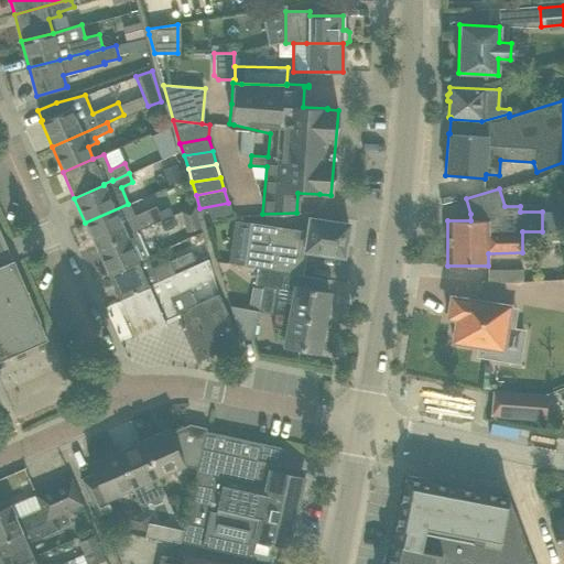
[(228,203),(199,208),(204,221),(232,216),(228,203)]
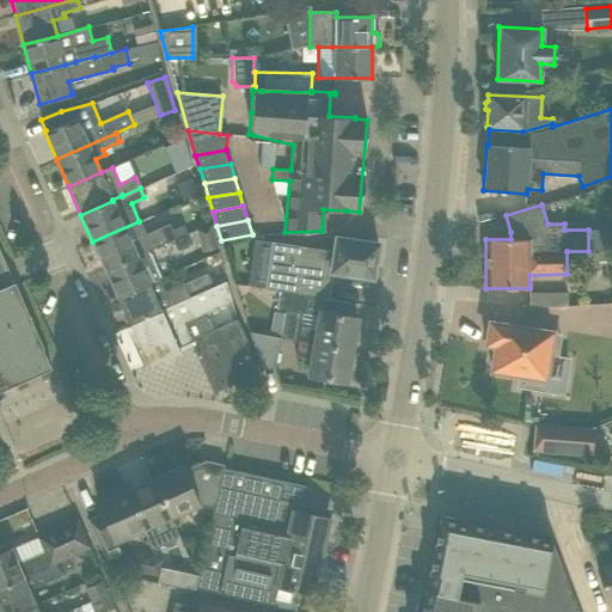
[(92,242),(105,269),(147,250),(164,243),(175,238),(169,222),(145,233),(139,221),(92,242)]
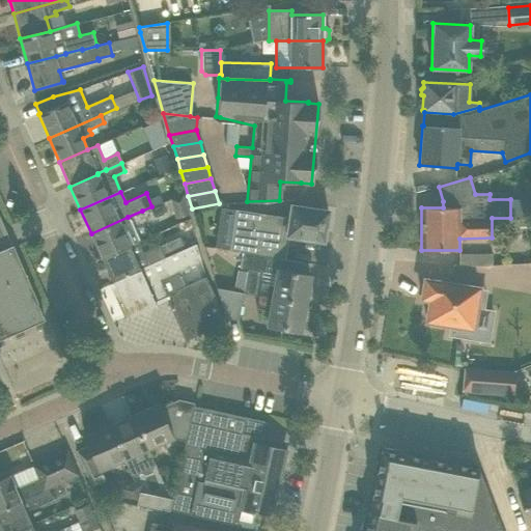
[(169,198),(175,219),(189,215),(184,194),(169,198)]
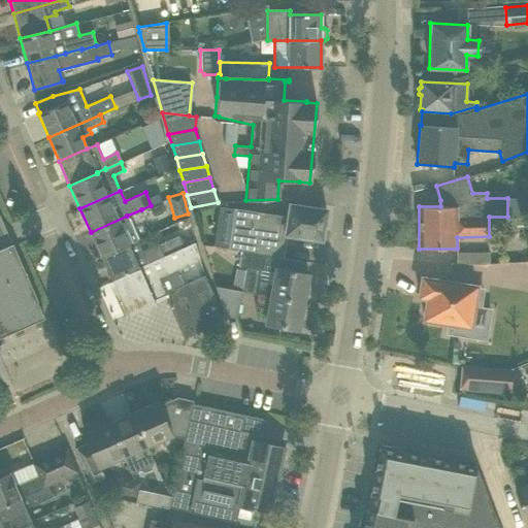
[(234,208),(227,249),(242,252),(273,257),(283,258),(287,234),(321,240),(326,210),(307,207),(305,207),(288,204),(286,217),(234,208)]
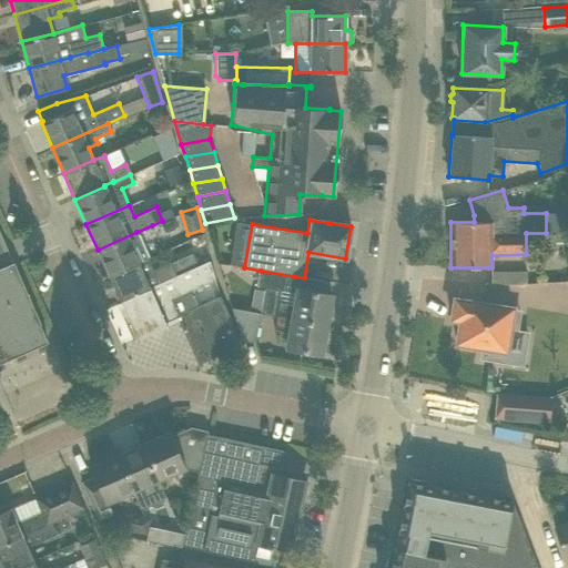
[(98,250),(109,275),(148,259),(149,259),(137,232),(98,250)]
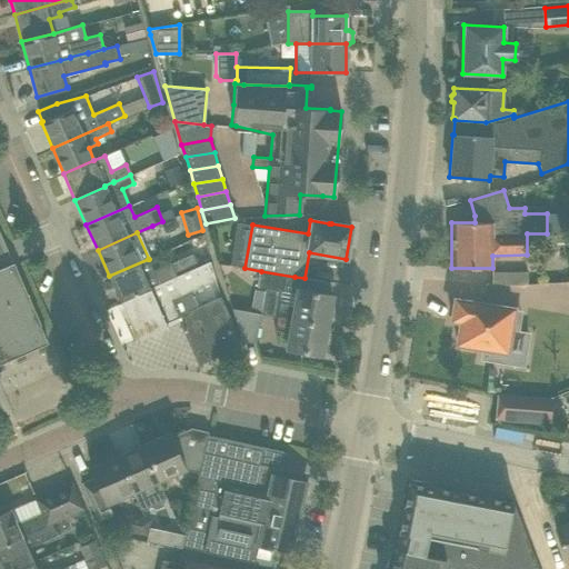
[(0,363),(47,343),(0,235),(0,363)]
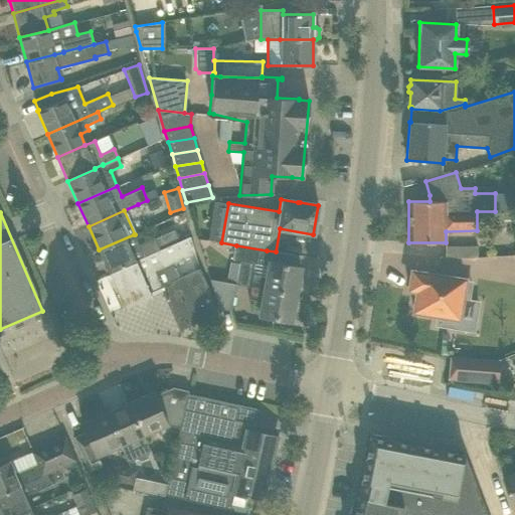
[(99,249),(109,273),(135,262),(144,258),(149,255),(179,241),(179,240),(174,229),(139,245),(134,234),(99,249)]
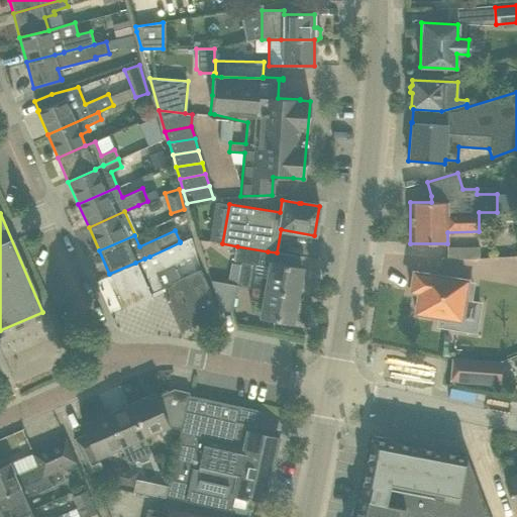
[(135,263),(109,274),(124,309),(151,297),(162,292),(180,332),(217,315),(210,293),(199,270),(179,279),(173,265),(195,254),(190,237),(180,241),(180,242),(149,256),(144,259),(135,263)]
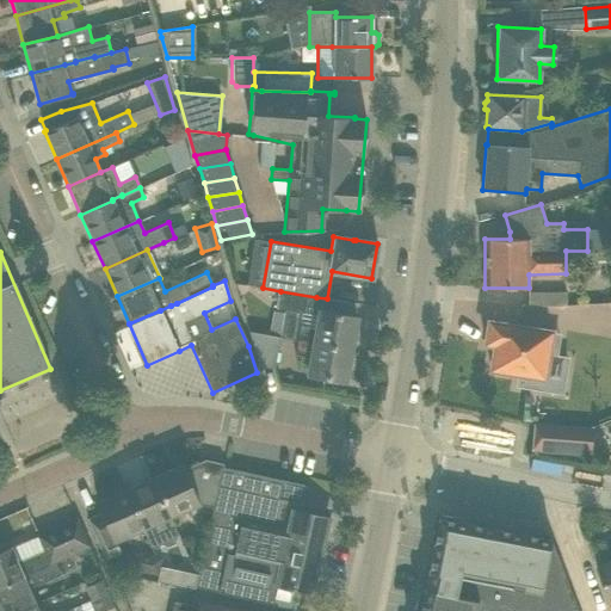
[(316,297),(281,291),(277,309),(313,315),(316,297)]
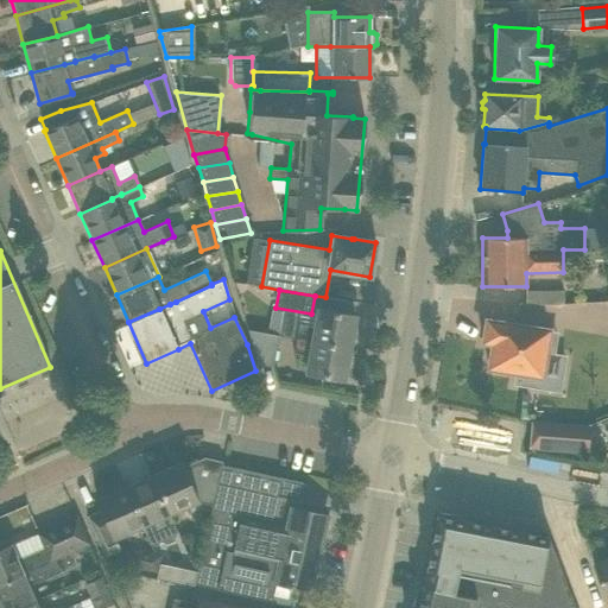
[(525,304),(551,304),(563,305),(563,302),(563,290),(525,290),(525,304)]
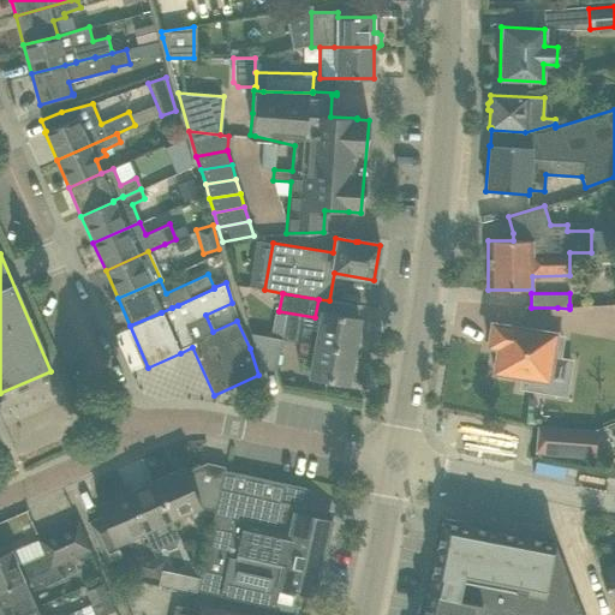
[(302,328),(299,342),(353,351),(359,320),(321,312),(317,332),(302,328)]
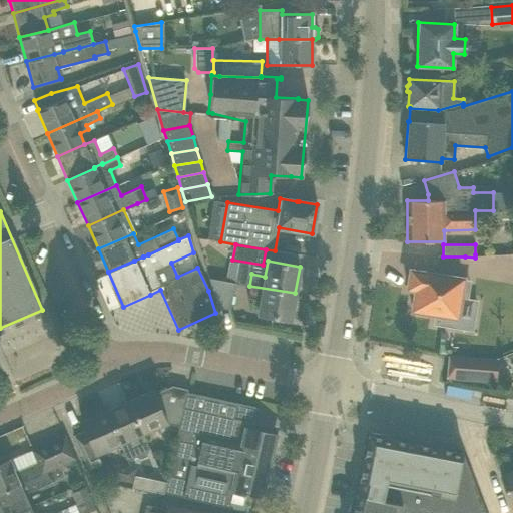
[(410,270),(407,288),(415,290),(411,310),(435,314),(434,324),(454,327),(462,279),(450,277),(410,270)]
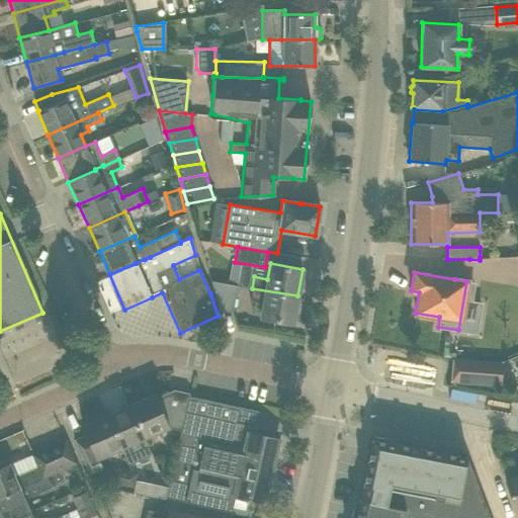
[(220,310),(232,313),(237,285),(210,280),(220,310)]
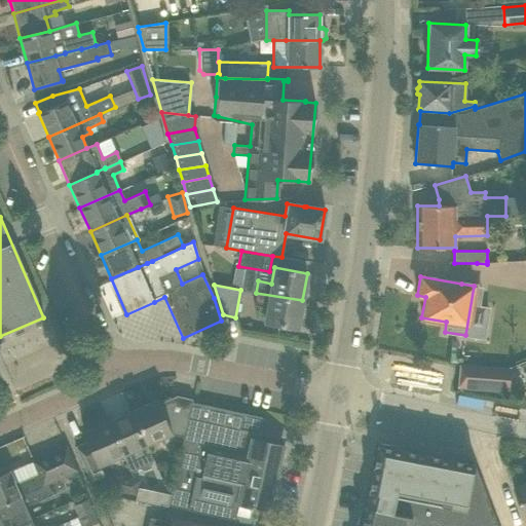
[(302,300),(256,293),(254,304),(267,307),(265,323),(297,328),(302,300)]
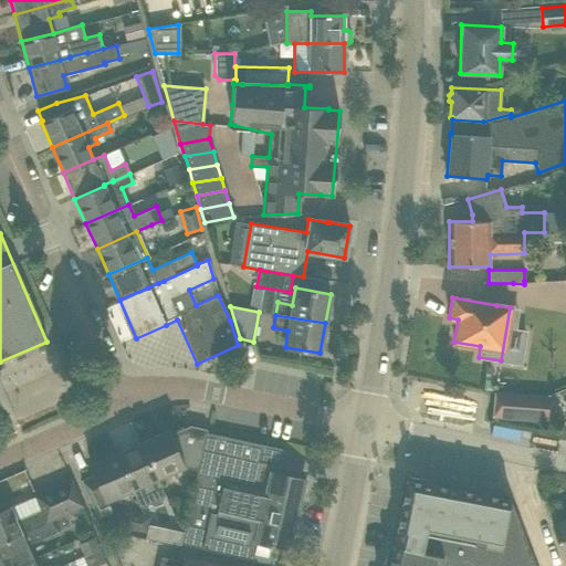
[(494,391),(492,417),(547,421),(549,396),(547,396),(513,392),(494,391)]
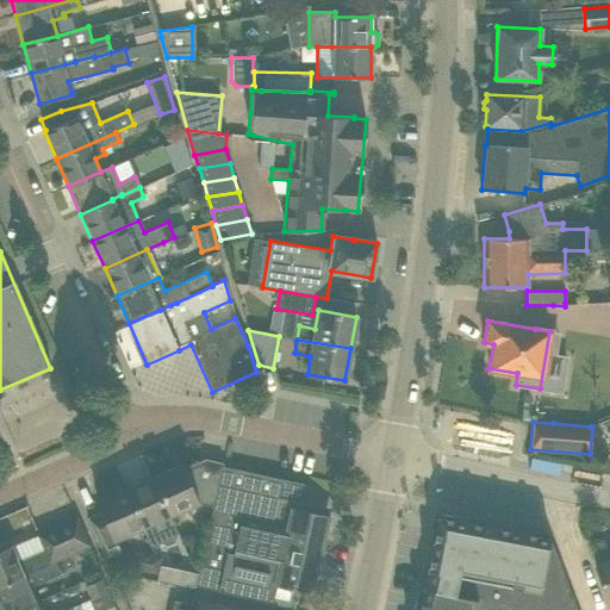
[(198,503),(211,506),(212,506),(222,466),(222,462),(205,459),(184,468),(181,464),(154,475),(170,516),(198,503)]
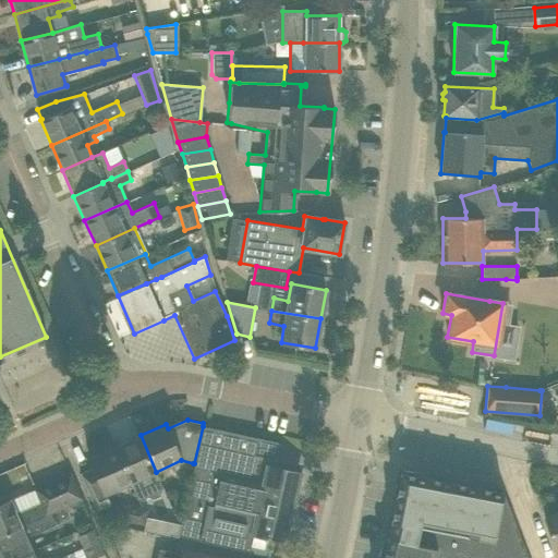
[(300,473),(284,470),(287,468),(286,464),(284,462),(282,461),(254,455),(257,438),(203,426),(194,463),(193,463),(177,535),(249,550),(250,546),(277,552),(278,545),(276,545),(277,541),(284,542),(289,522),(300,473)]
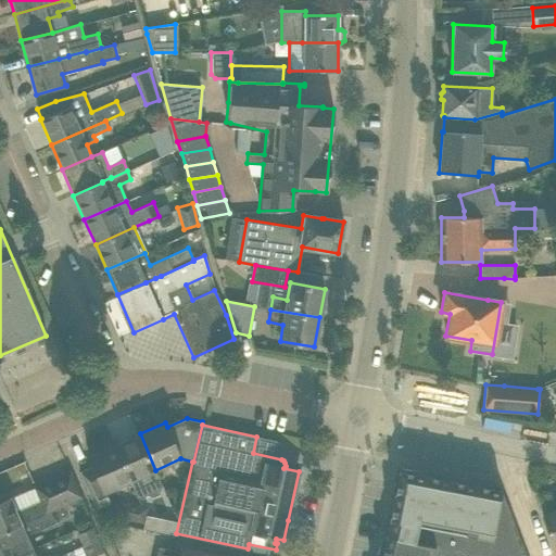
[(162,487),(154,470),(155,470),(140,433),(114,445),(129,481),(135,494),(146,489),(148,493),(152,494),(156,492),(158,489),(162,487)]
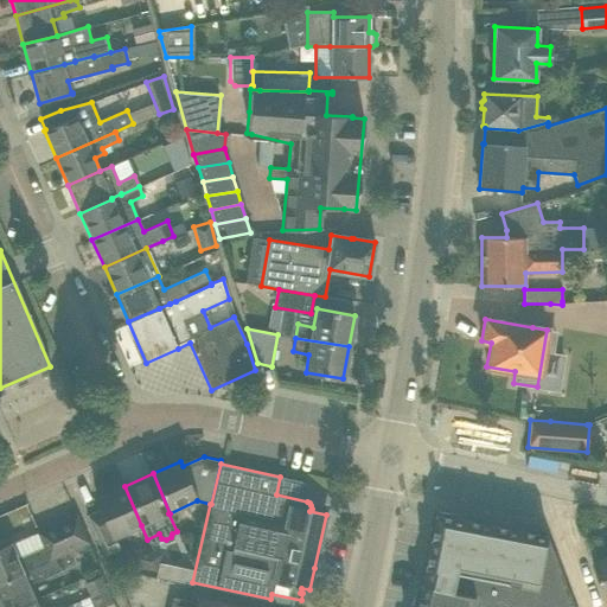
[(115,537),(141,525),(125,486),(96,498),(101,509),(87,516),(106,560),(122,553),(115,537)]
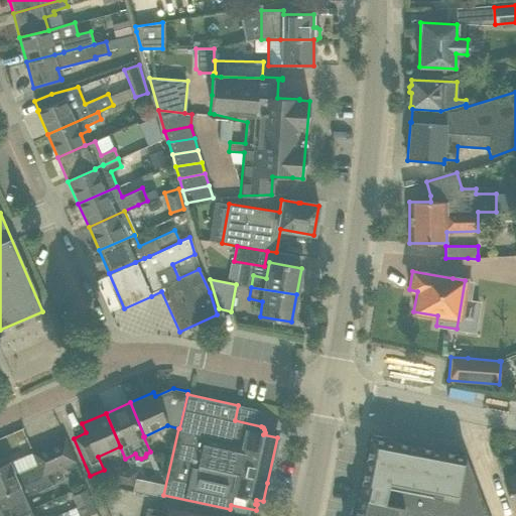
[(359,497),(354,515),(488,515),(467,461),(465,456),(370,437),(361,483),(363,484),(360,497),(359,497)]
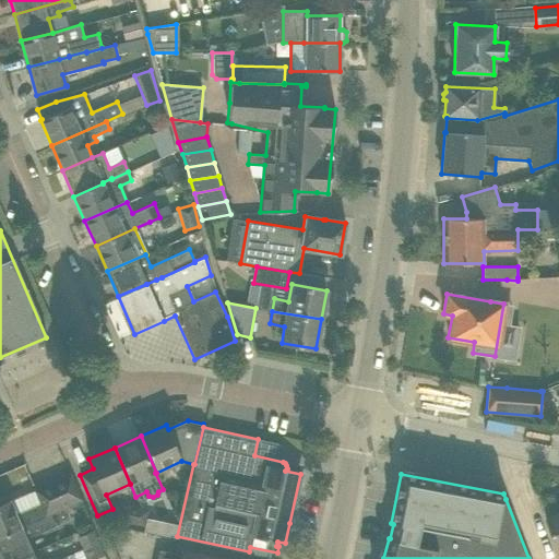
[(0,504),(0,535),(21,526),(22,526),(30,523),(30,522),(63,507),(64,508),(81,500),(70,475),(34,490),(39,503),(15,514),(10,502),(11,502),(10,501),(0,504)]
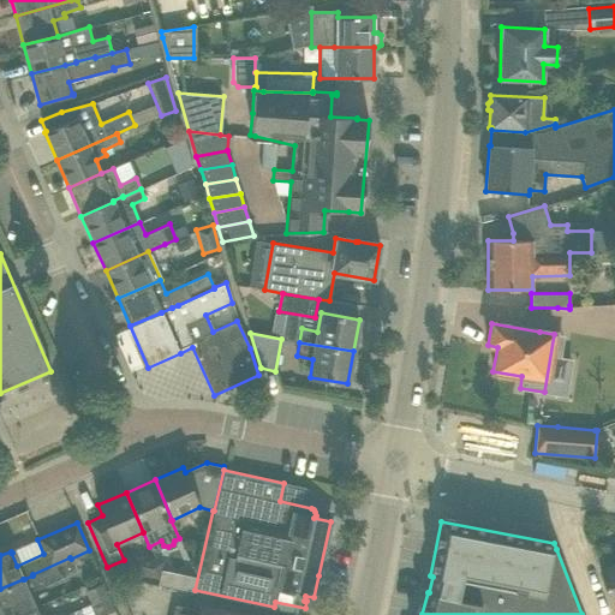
[(77,571),(71,559),(70,557),(33,574),(33,575),(36,584),(54,575),(57,580),(77,571)]
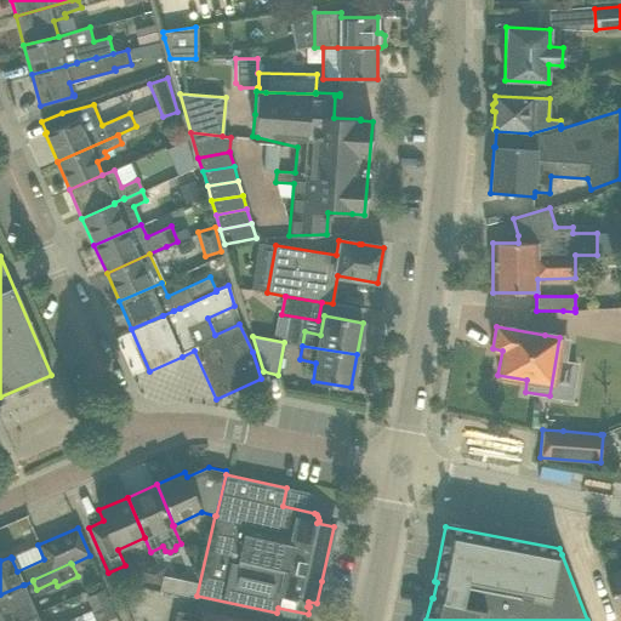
[(146,564),(142,581),(163,585),(166,568),(146,564)]
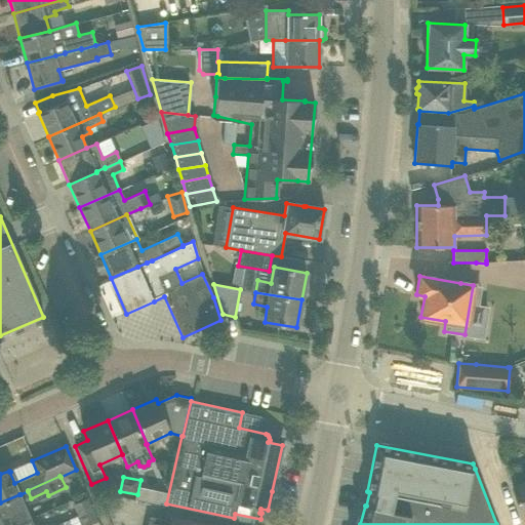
[(524,483),(513,488),(522,516),(524,515),(524,483)]
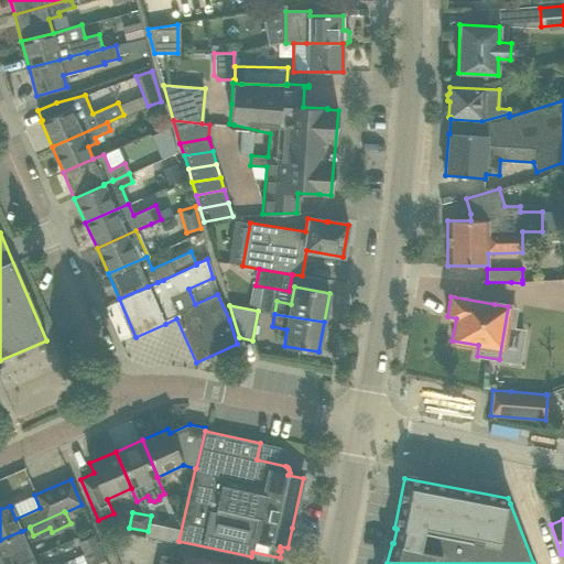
[(0,540),(0,563),(14,563),(33,556),(22,531),(21,531),(0,540)]
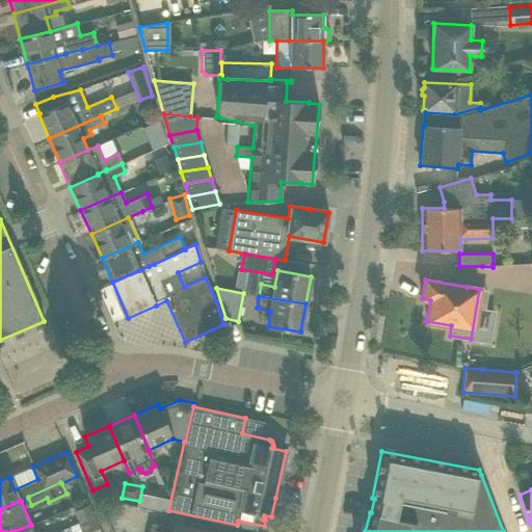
[(85,529),(85,530),(97,525),(88,505),(73,511),(81,531),(85,529)]
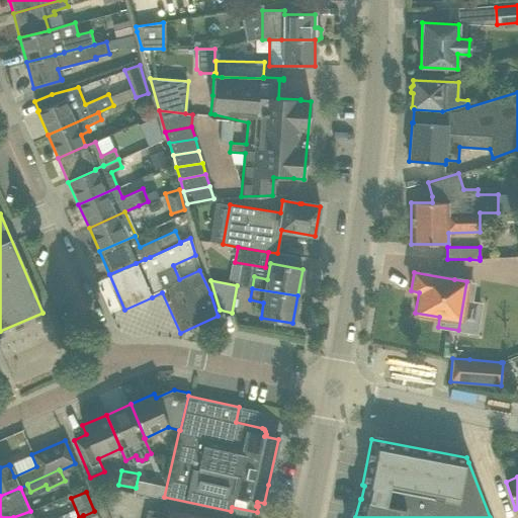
[(205,517),(154,507),(153,510),(148,509),(145,517),(205,517)]
